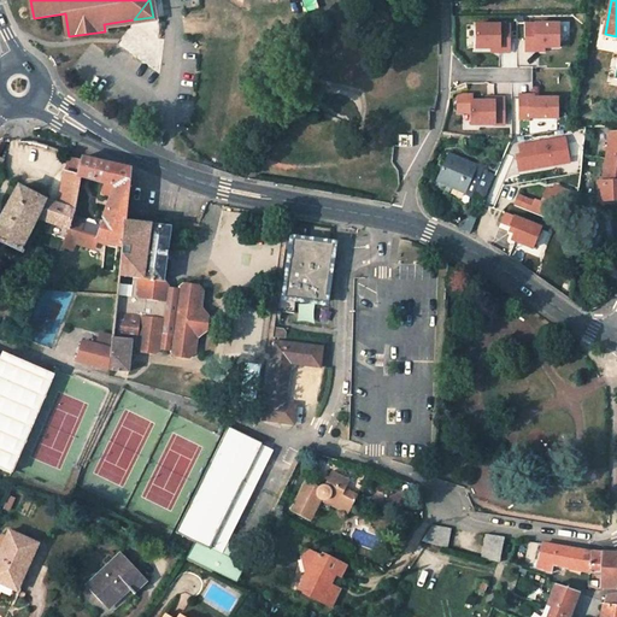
[(559,22),(526,23),(526,51),(536,50),(536,46),(545,46),(559,46),(559,22)]
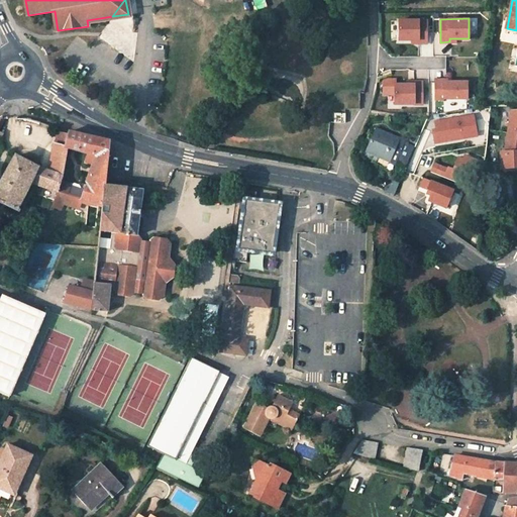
[(427,20),(399,20),(399,40),(411,40),(419,40),(419,43),(427,43),(427,20)]
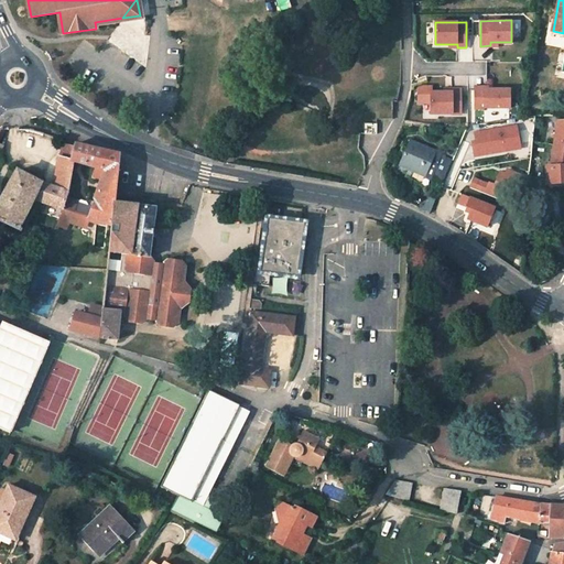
[(444,91),(431,93),(431,114),(462,114),(462,88),(452,88),(452,91),(444,91)]
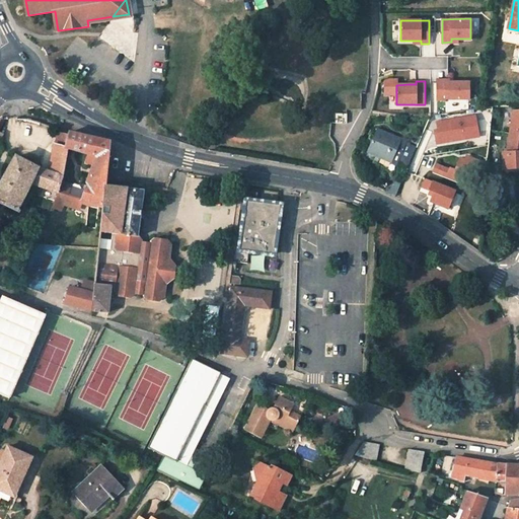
[(453,82),(437,82),(437,100),(446,100),(446,99),(469,99),(469,82),(453,82)]
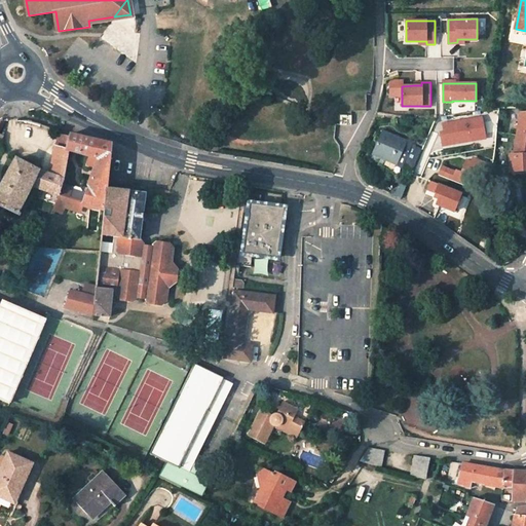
[(499,108),(498,117),(505,118),(506,108),(499,108)]
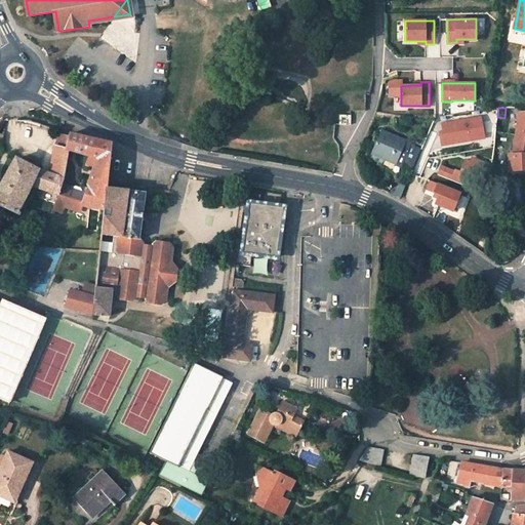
[(524,111),(520,111),(513,156),(509,156),(510,170),(524,169),(524,111)]
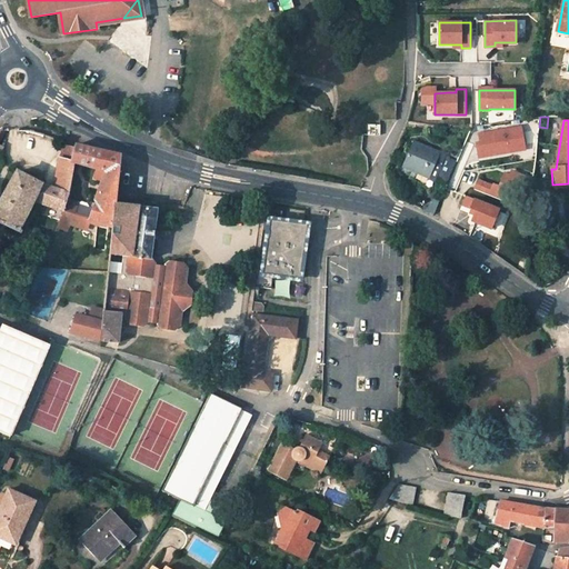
[(380,126),(369,125),(369,135),(380,135),(380,126)]
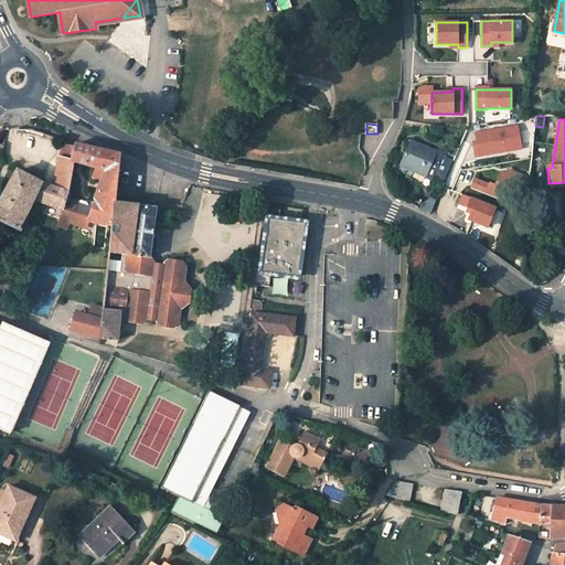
[(519,124),(476,131),(477,139),(472,140),(476,157),(523,149),(519,124)]
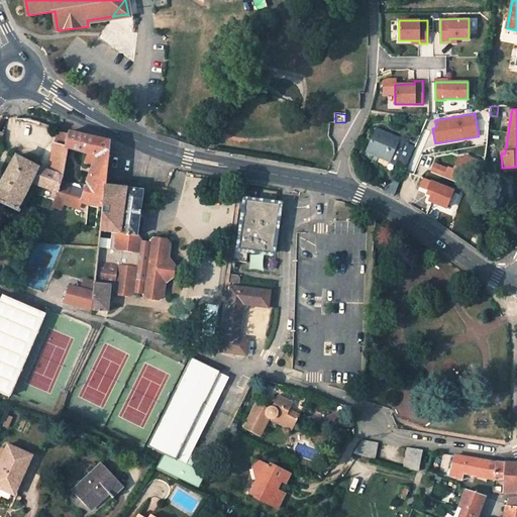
[(414,144),(376,126),(370,142),(366,150),(395,164),(393,170),(402,174),(414,144)]
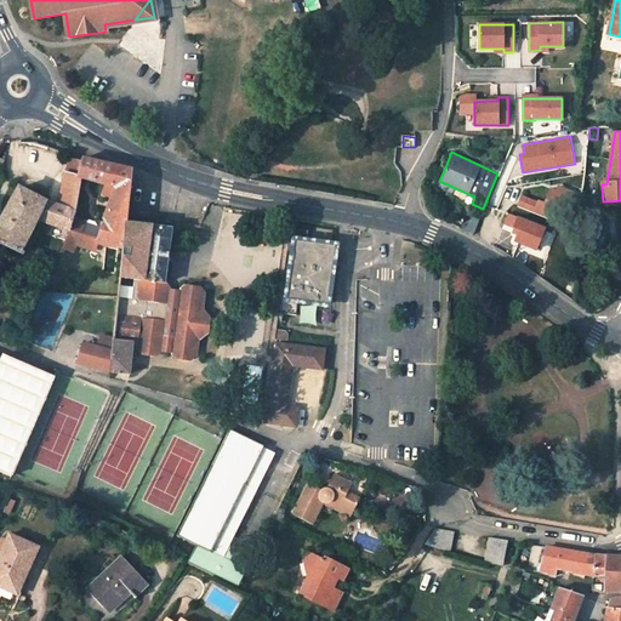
[(79,160),(70,158),(67,171),(75,174),(79,160)]
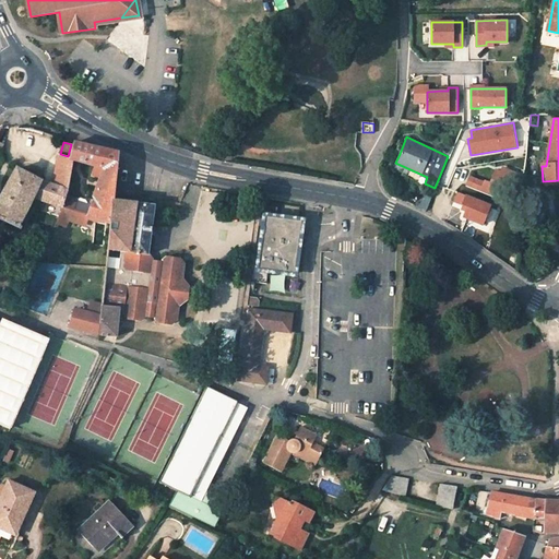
[(74,159),(86,163),(90,146),(74,143),(70,158),(74,159)]
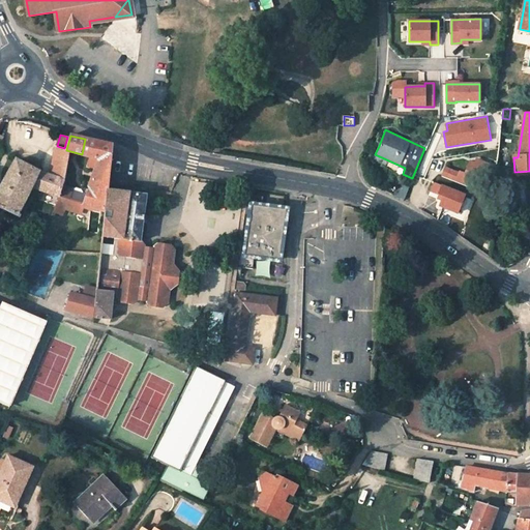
[(84,205),(106,212),(107,203),(108,192),(111,158),(112,145),(85,139),(82,154),(100,159),(88,194),(85,193),(83,188),(78,186),(72,189),(63,186),(60,197),(84,205)]
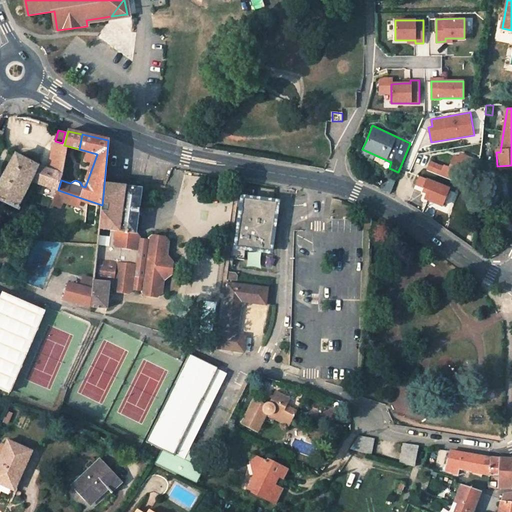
[(64,145),(54,143),(49,171),(16,154),(0,182),(0,200),(19,210),(21,207),(19,206),(33,181),(46,185),(58,190),(61,180),(64,174),(68,146),(64,145)]
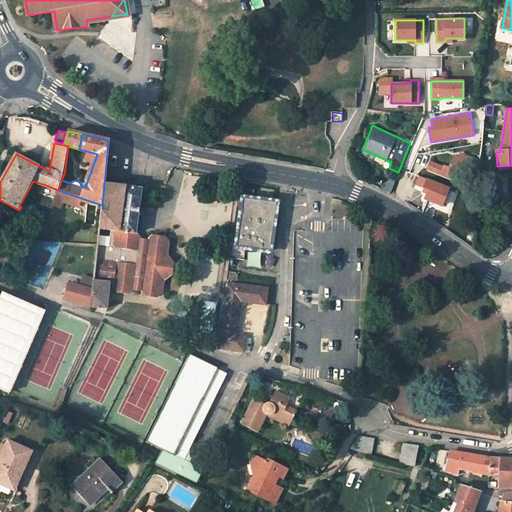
[(461,173),(478,180),(479,161),(460,153),(458,157),(454,155),(449,167),(444,165),(443,167),(430,162),(427,170),(458,182),(461,173)]
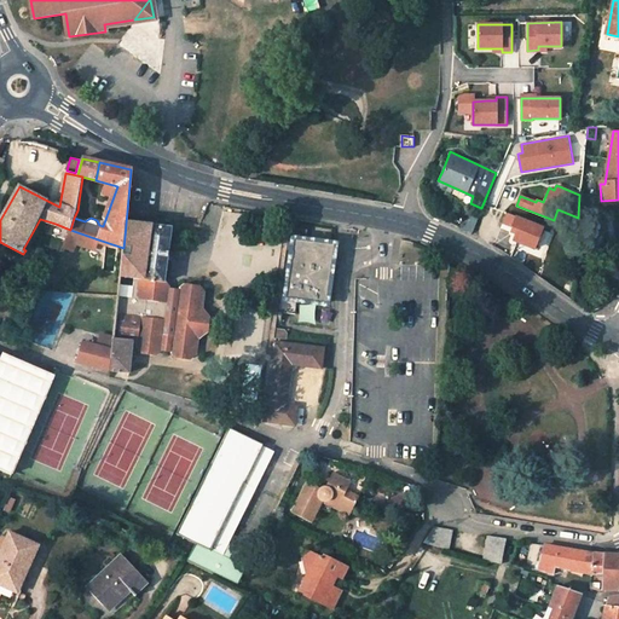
[(545,227),(508,213),(503,224),(513,227),(510,232),(515,233),(513,241),(536,250),(545,227)]
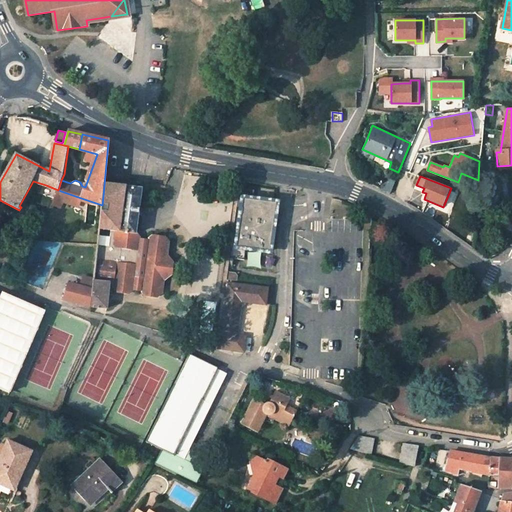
[(134,290),(141,290),(146,296),(157,297),(163,293),(164,280),(173,274),(174,262),(168,255),(169,242),(165,236),(153,234),(148,239),(141,238),(137,233),(136,233),(141,189),(104,185),(103,196),(102,205),(100,228),(95,281),(94,290),(92,306),(107,308),(110,283),(114,283),(113,287),(116,292),(129,293),(134,290)]
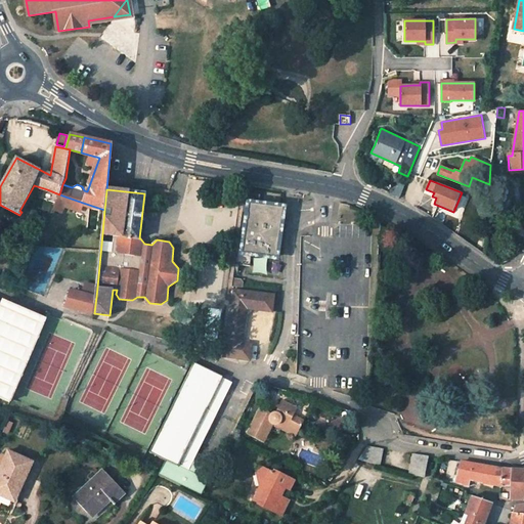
[(261,195),(246,192),(231,287),(243,288),(244,282),(241,279),(237,278),(239,265),(251,266),(252,254),(276,258),(284,209),(260,205),(261,195)]
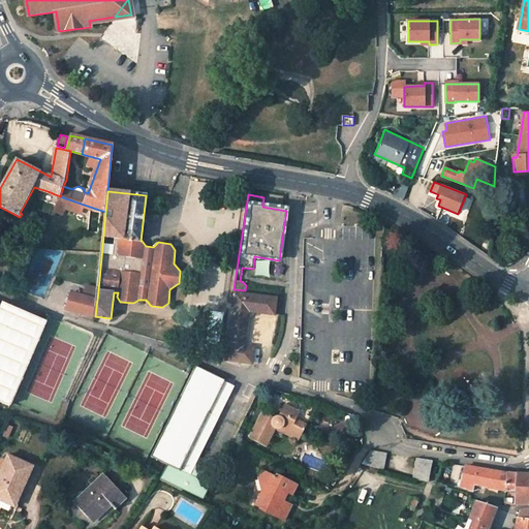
[(84,205),(60,196),(58,203),(66,206),(66,207),(81,212),(84,205)]
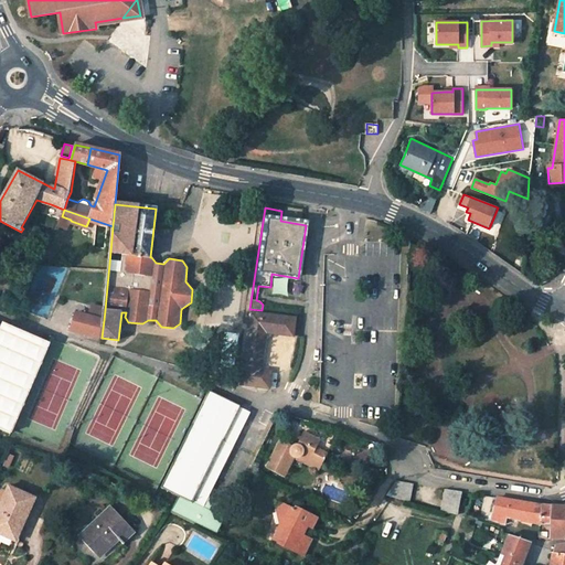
[(71,220),(62,216),(57,224),(67,228),(71,221),(71,220)]
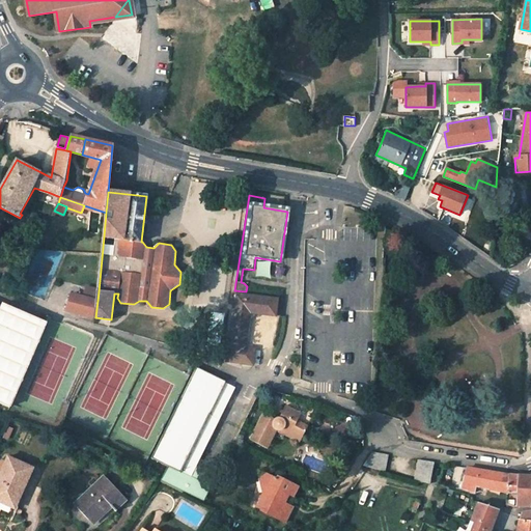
[(227,361),(252,365),(252,364),(259,365),(261,351),(254,350),(245,347),(249,312),(275,315),(277,300),(236,294),(227,361)]
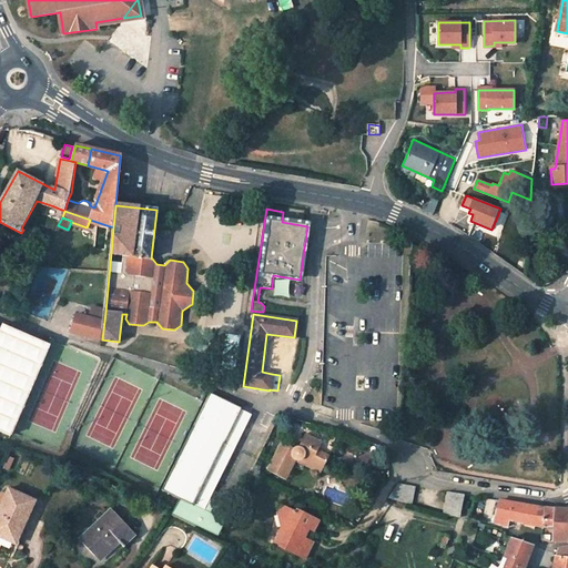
[(77,315),(72,331),(102,340),(104,322),(77,315)]
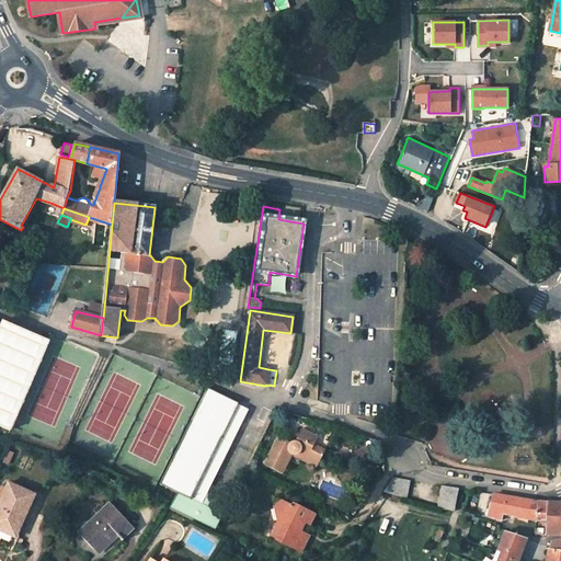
[(0,425),(9,430),(47,340),(2,321),(0,324),(0,425)]
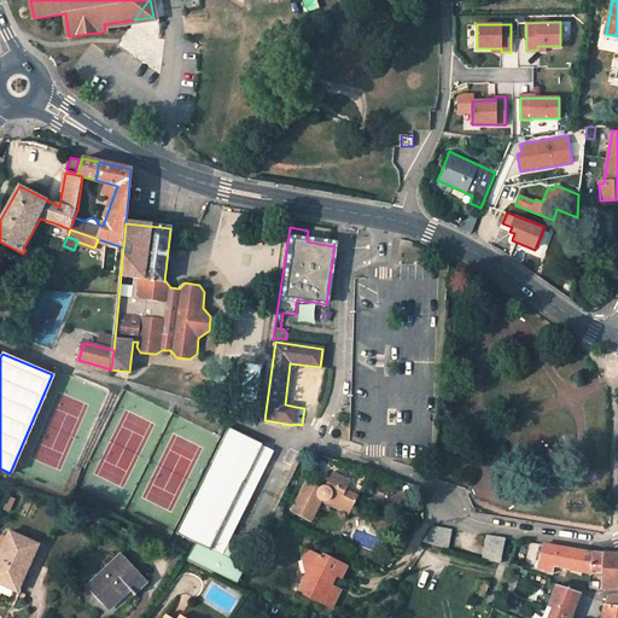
[(229,429),(178,532),(210,549),(210,547),(223,554),(255,488),(268,461),(273,452),(262,445),(229,429)]
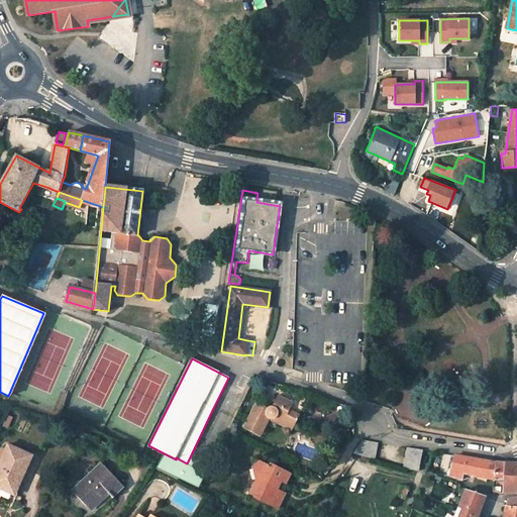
[(293,403),(279,395),(273,407),(272,407),(271,408),(270,408),(269,408),(269,409),(268,409),(268,410),(267,411),(264,409),(265,407),(256,403),(243,428),(261,436),(270,419),(271,419),(272,419),(273,419),(274,419),(275,419),(276,419),(277,418),(277,417),(294,426),(300,414),(291,409),(293,403)]
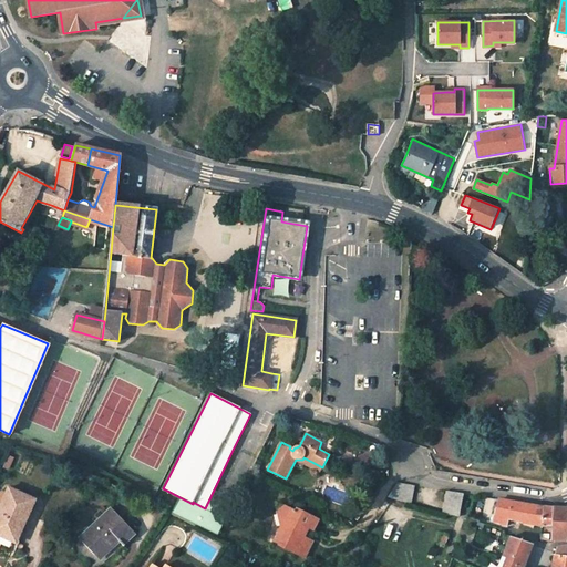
[(332,447),(321,442),(319,449),(329,454),(332,447)]
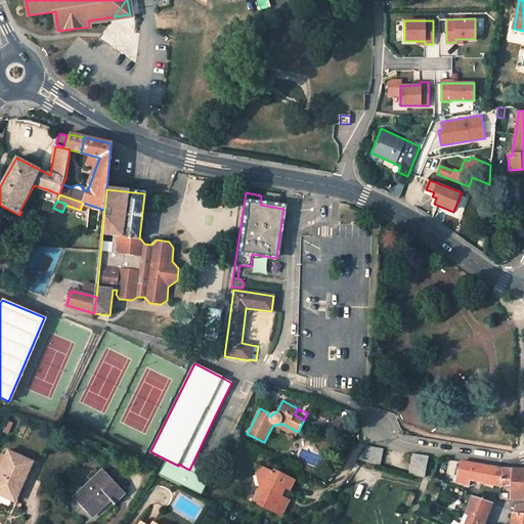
[(298,432),(280,423),(280,424),(279,425),(278,425),(277,425),(276,425),(275,425),(274,425),(273,425),(296,436),(298,432)]
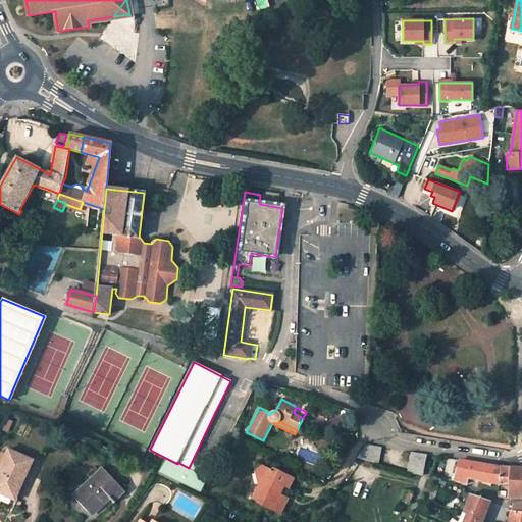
[(378,463),(382,447),(366,445),(358,458),(378,463)]
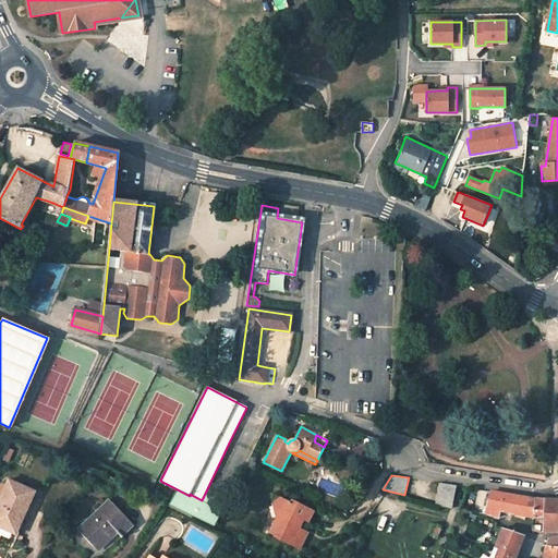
[(35,492),(9,480),(0,498),(0,533),(13,540),(10,546),(13,547),(19,535),(15,534),(35,492)]
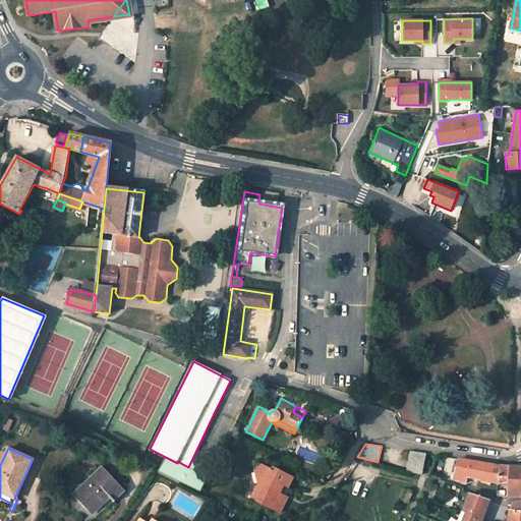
[(411,451),(408,468),(422,471),(426,453),(411,451)]
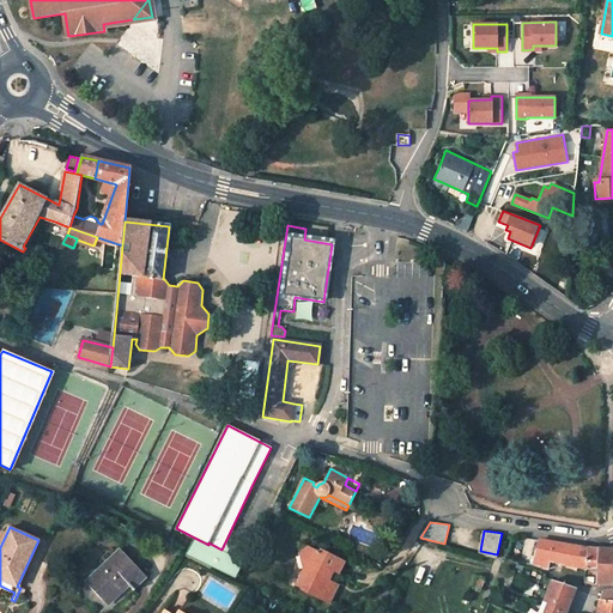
[(540,540),(534,564),(548,568),(550,560),(568,564),(577,566),(586,569),(588,547),(565,544),(540,540)]
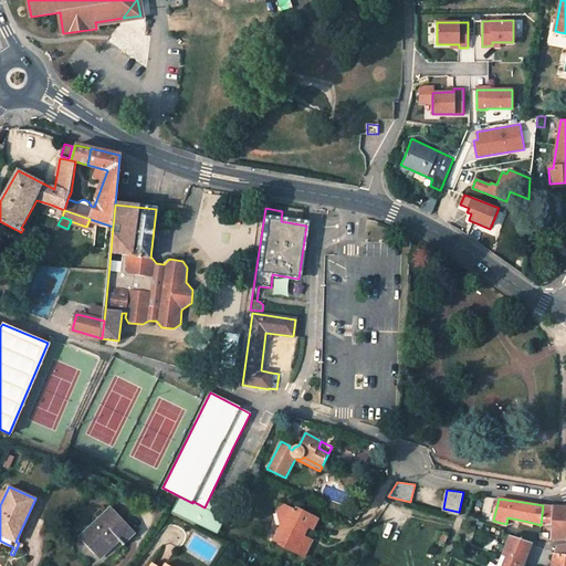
[(281,526),(273,542),(303,557),(312,540),(303,535),(300,534),(304,525),(307,527),(312,528),(317,519),(296,507),(295,510),(282,504),(278,512),(281,526)]
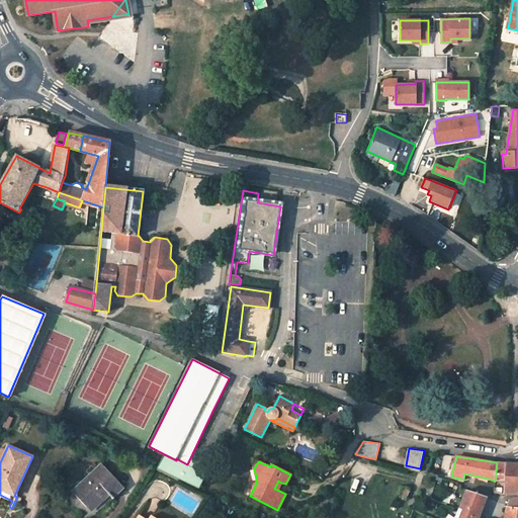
[(506,480),(505,495),(517,493),(517,463),(512,463),(502,462),(497,462),(495,481),(495,482),(506,480)]
